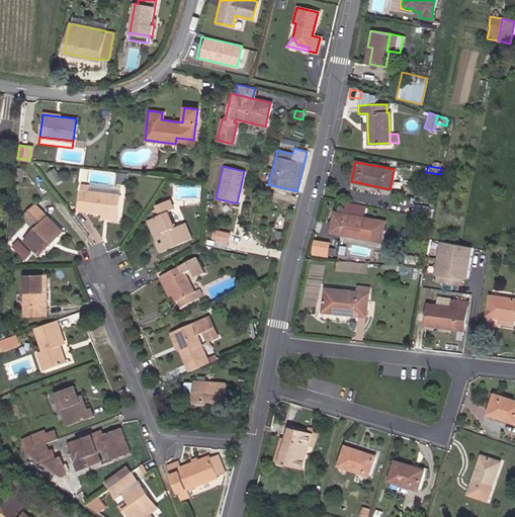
[(61,178),(53,168),(46,173),(54,183),(61,178)]
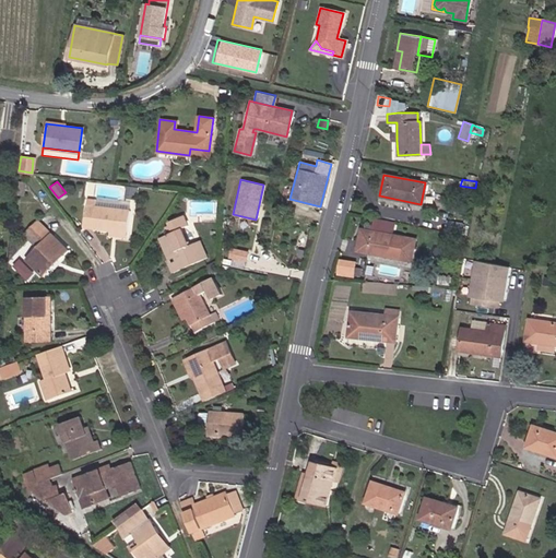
[(134,200),(137,187),(123,186),(122,198),(134,200)]
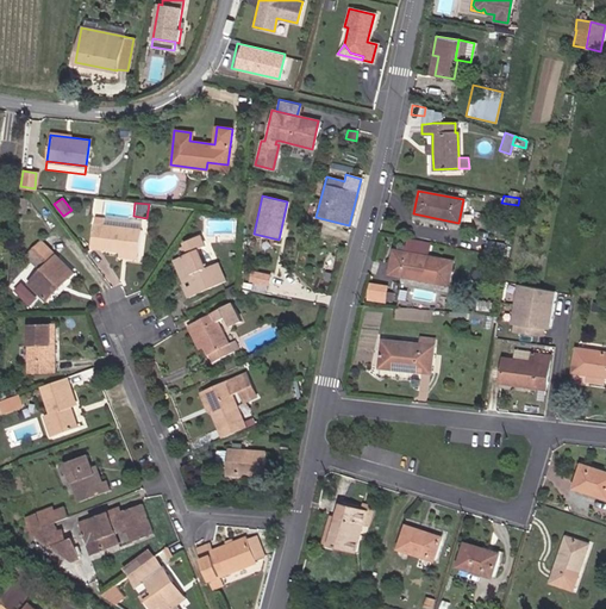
[(136,253),(138,229),(101,224),(102,218),(93,217),(89,247),(120,250),(136,253)]
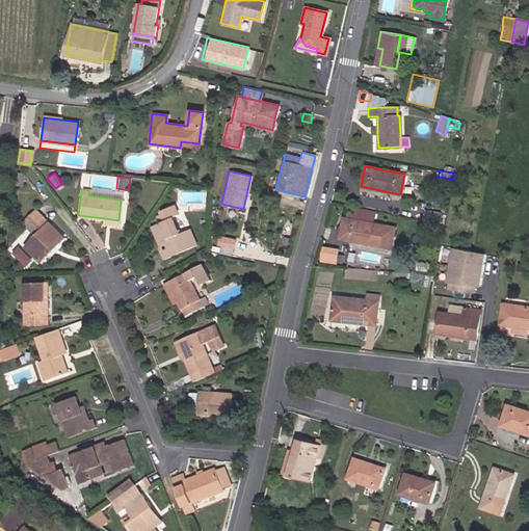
[(121,200),(122,192),(89,189),(89,190),(88,195),(121,200)]
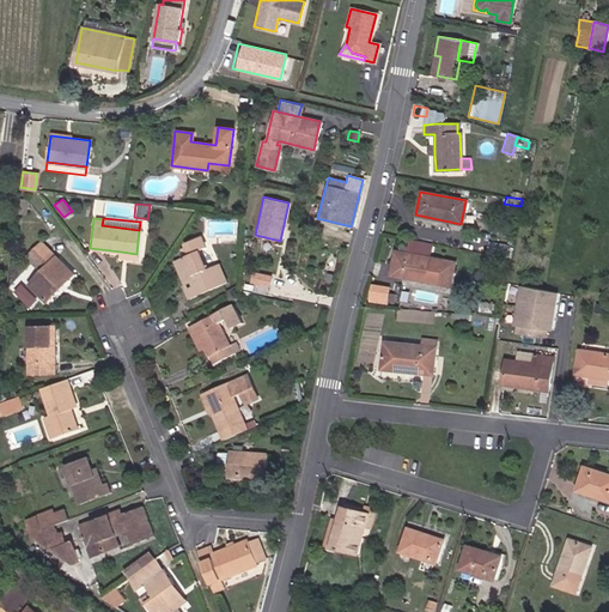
[(226,282),(218,264),(206,268),(198,249),(205,247),(199,236),(183,242),(186,246),(180,248),(183,255),(177,259),(186,279),(190,278),(194,284),(186,288),(184,289),(189,298),(226,282)]
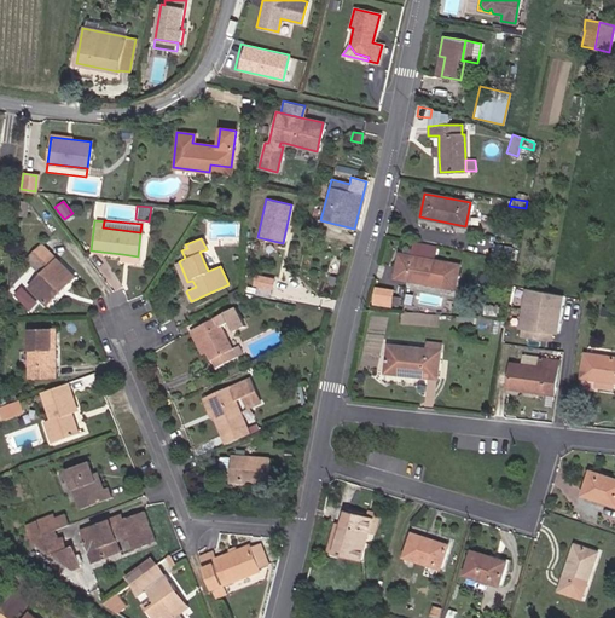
[(434,260),(436,246),(412,241),(410,255),(434,260)]
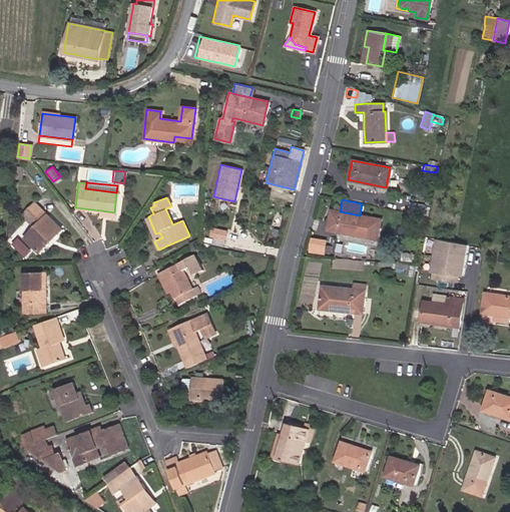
[(27,220),(39,208),(33,202),(21,214),(27,220)]
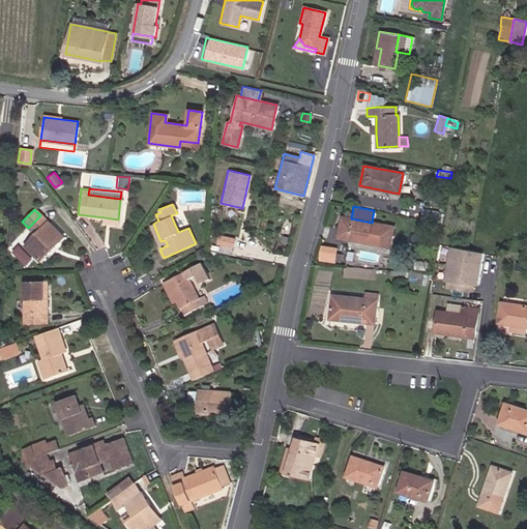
[(431,221),(432,212),(417,209),(416,217),(431,221)]
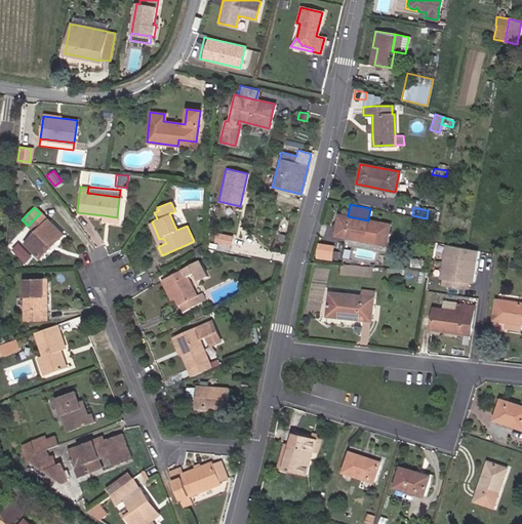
[(62,235),(40,213),(28,226),(34,232),(24,243),(39,258),(47,249),(45,247),(51,241),(53,243),(62,235)]
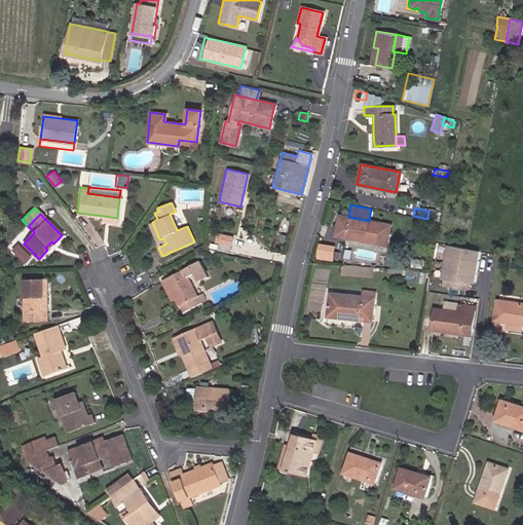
[(384,245),(388,224),(369,221),(348,217),(339,215),(335,235),(384,245)]
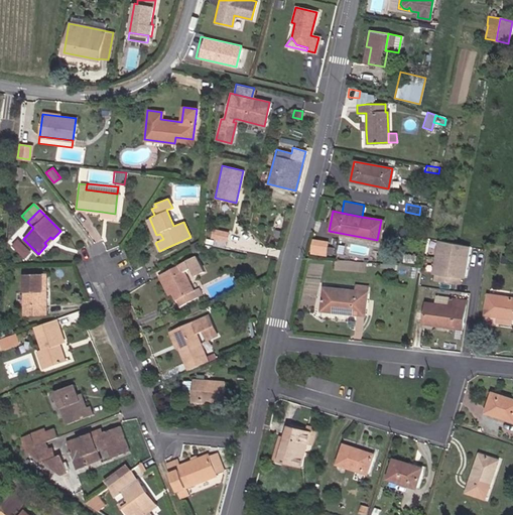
[(156,235),(149,218),(146,219),(156,242),(163,239),(160,234),(156,235)]
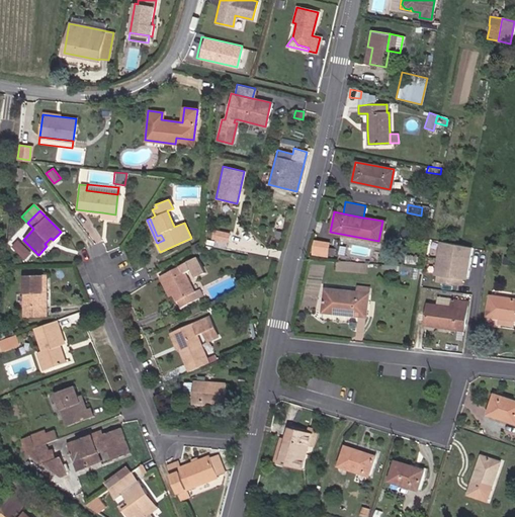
[(226,241),(228,233),(213,230),(212,238),(226,241)]
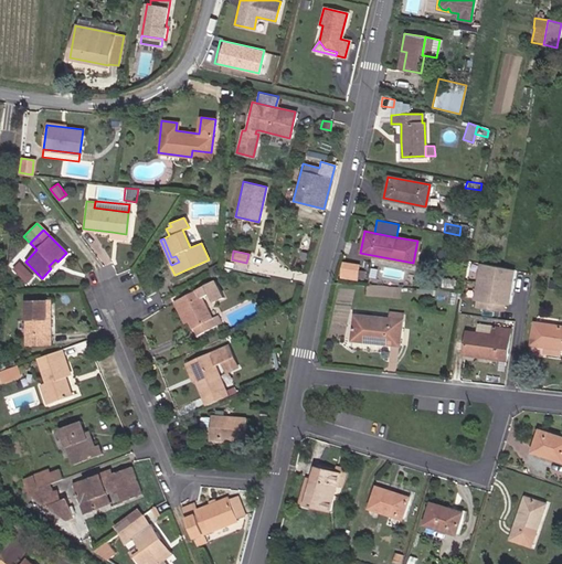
[(245,270),(246,263),(232,259),(230,267),(245,270)]
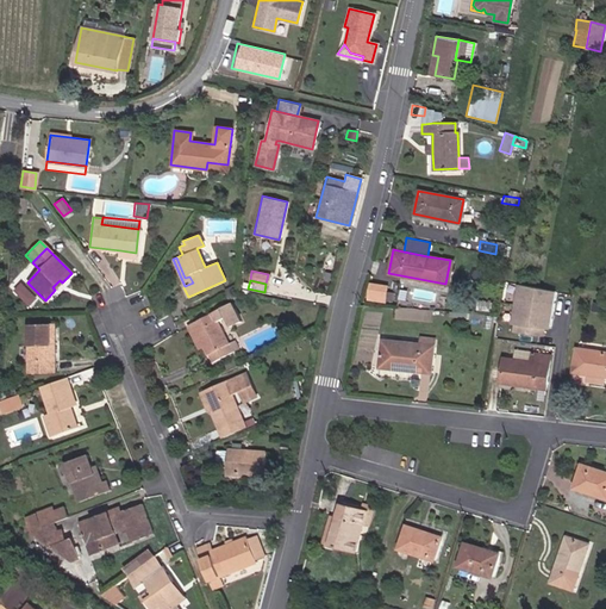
[(386,284),(366,281),(363,298),(383,300),(386,284)]
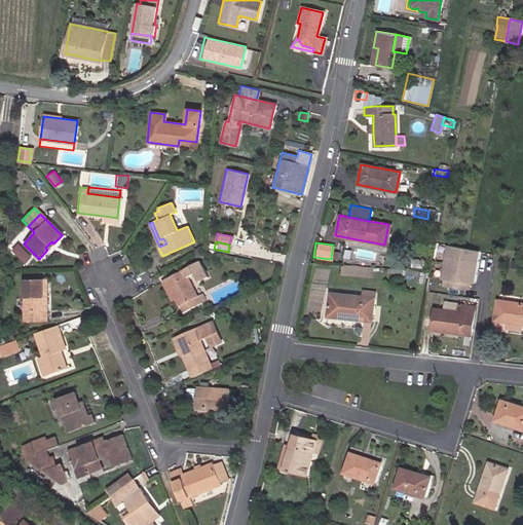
[(478,249),(443,244),(438,276),(441,277),(469,282),(473,283),(478,249)]
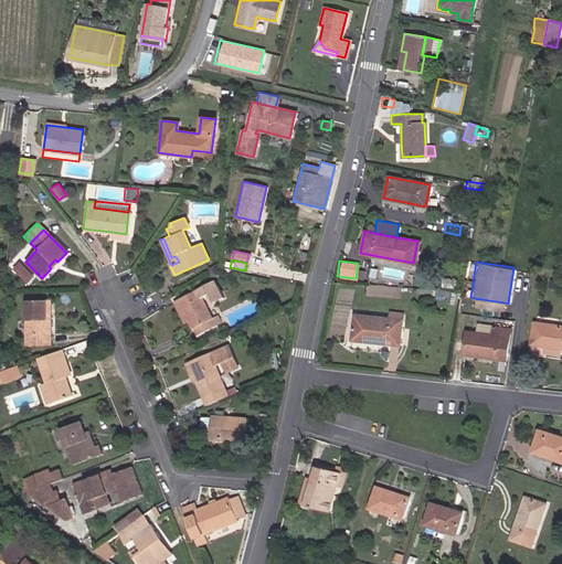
[(216,268),(214,263),(207,267),(210,273),(216,268)]
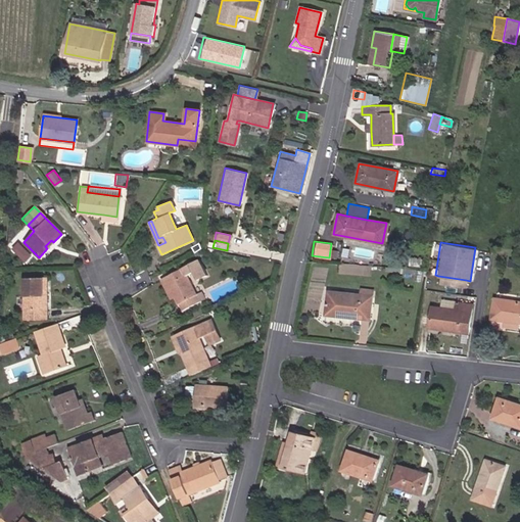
[(195,257),(202,253),(200,248),(194,252),(193,252),(195,257)]
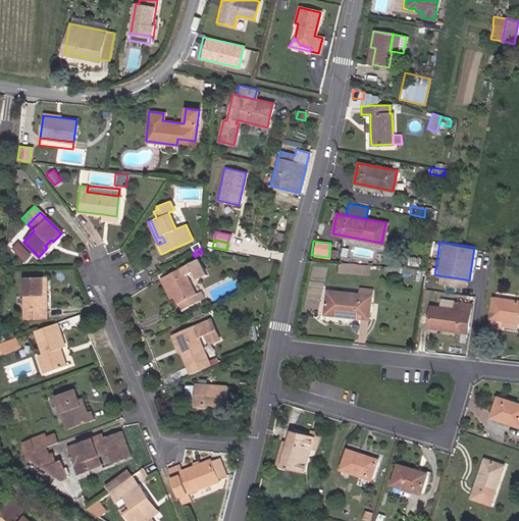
[(422,266),(422,258),(407,257),(407,265),(422,266)]
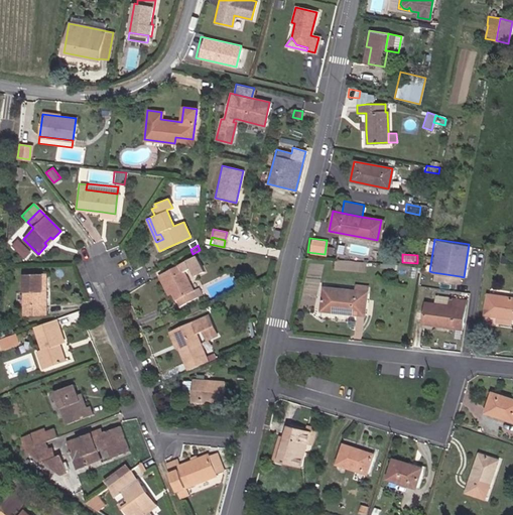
[(193,289),(183,271),(191,267),(196,275),(204,271),(196,255),(161,273),(171,292),(174,299),(175,299),(179,305),(201,294),(198,287),(193,289)]
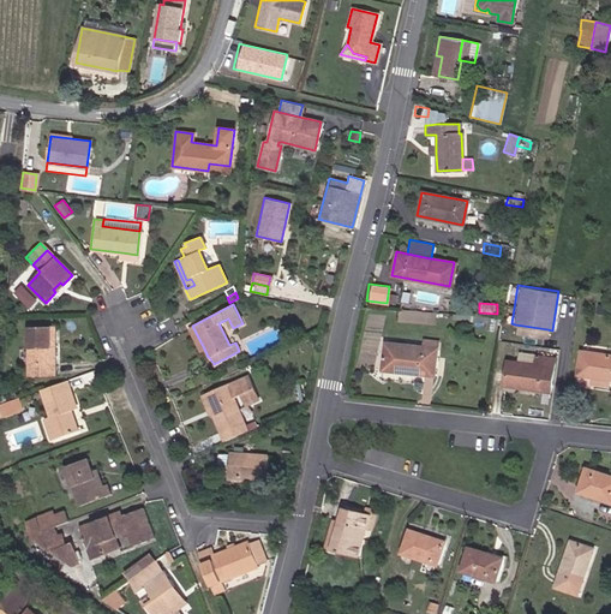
[(604,315),(605,305),(595,304),(594,314),(604,315)]
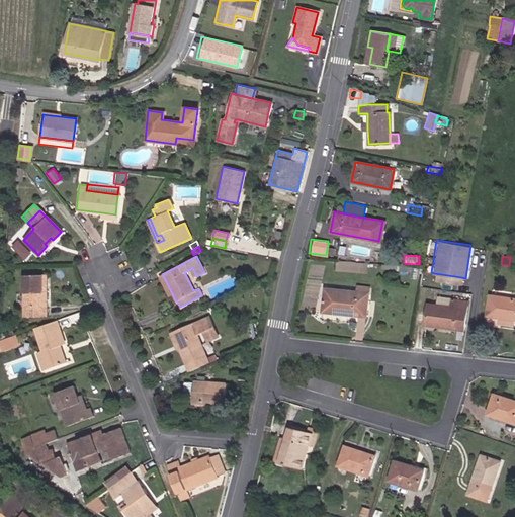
[(434,273),(433,280),(460,284),(461,277),(434,273)]
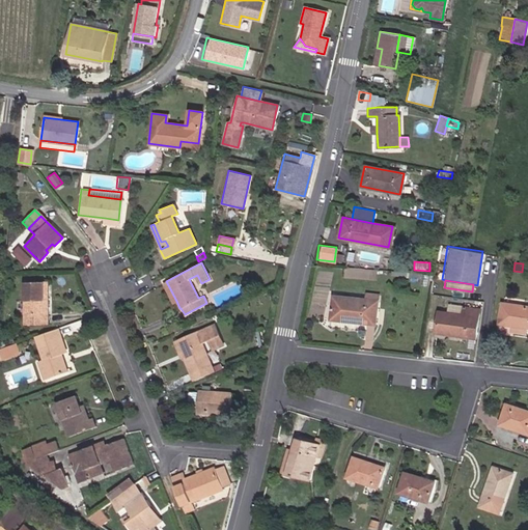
[(176,301),(166,281),(162,282),(172,303),(176,301)]
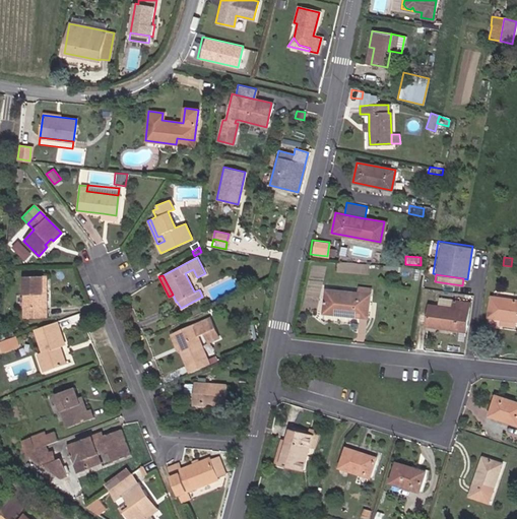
[(47,316),(46,294),(41,294),(41,276),(22,276),(23,316),(47,316)]
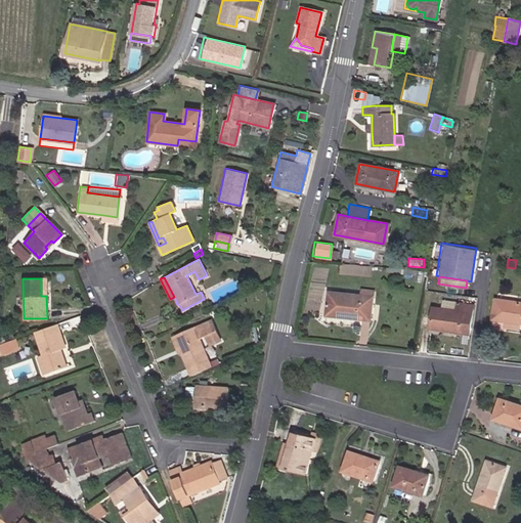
[(368,319),(372,291),(360,290),(359,295),(327,292),(324,315),(368,319)]
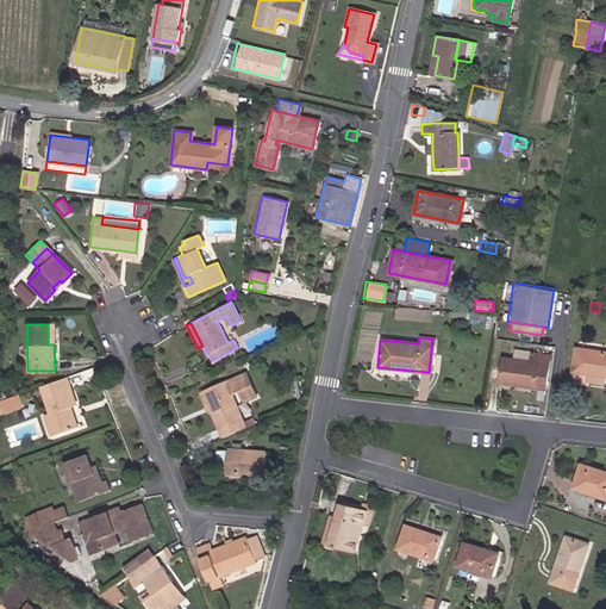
[(605,376),(605,352),(575,348),(569,380),(587,383),(588,380),(600,383),(604,376),(605,376)]
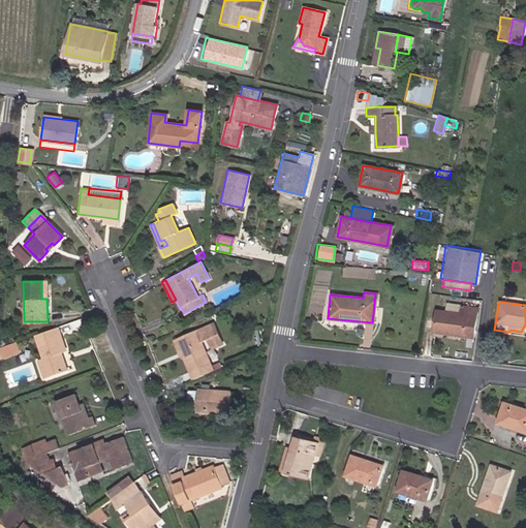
[(459,313),(460,305),(446,304),(445,311),(459,313)]
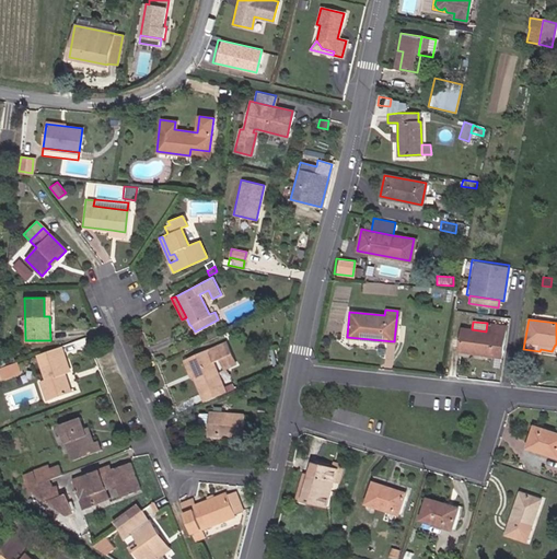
[(500,357),(505,326),(487,323),(486,332),(472,329),(461,328),(457,350),(500,357)]
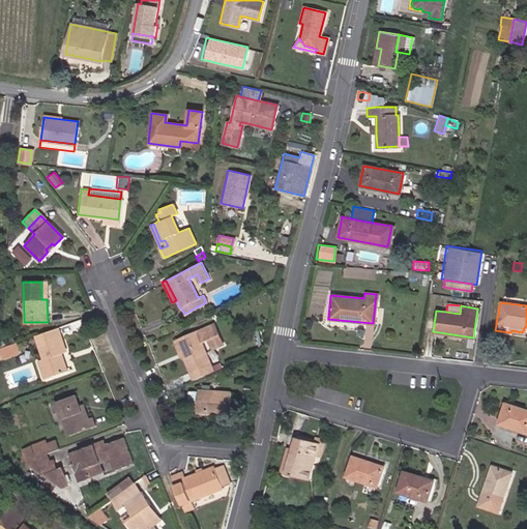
[(212,371),(200,343),(207,340),(211,348),(222,344),(212,324),(178,339),(184,354),(182,354),(193,380),(212,371)]
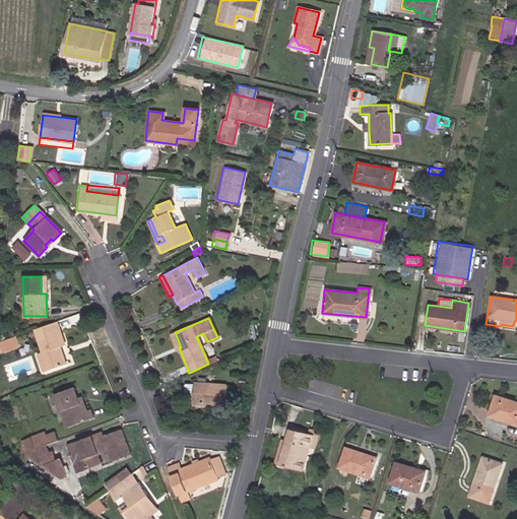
[(64,344),(56,321),(34,329),(42,351),(37,353),(44,372),(65,364),(59,346),(64,344)]
